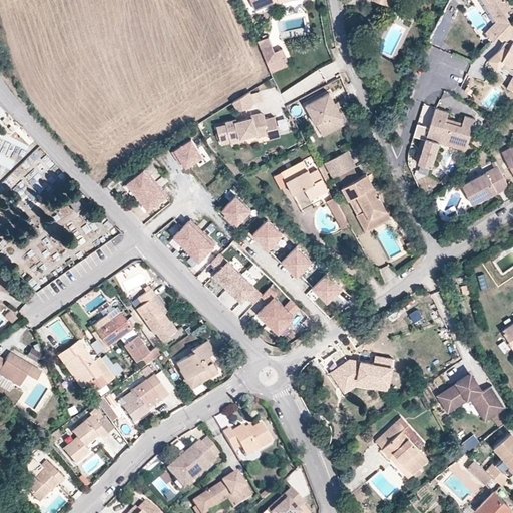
[(510,23),(507,18),(510,16),(507,11),(497,17),(486,0),(482,0),(496,21),(485,33),(488,36),(494,29),(500,34),(510,23)]
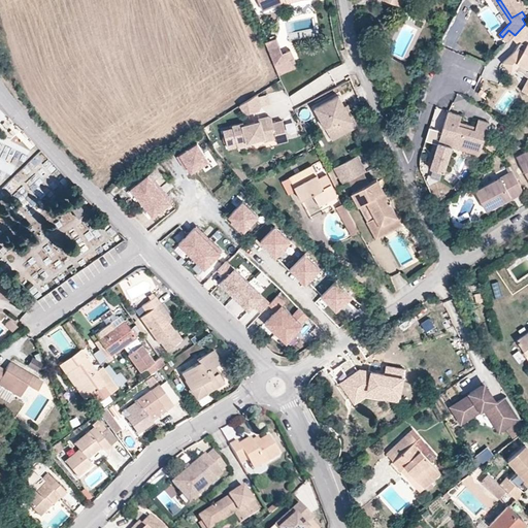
[(526,9),(520,0),(500,0),(512,18),(522,11),(526,9)]
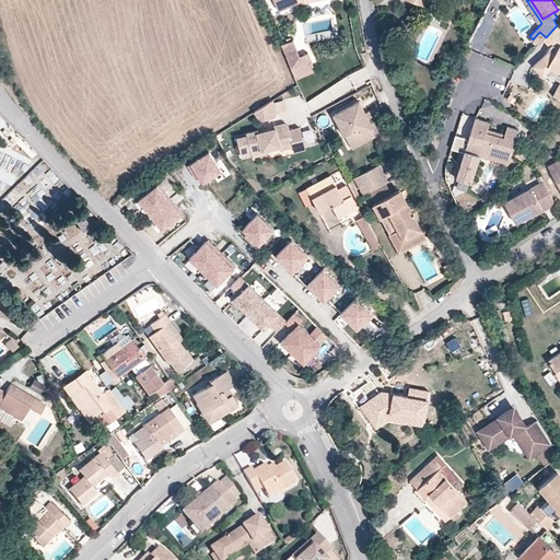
[(559,27),(558,25),(544,39),(550,47),(552,45),(558,48),(556,54),(552,50),(551,51),(551,50),(547,54),(534,66),(543,77),(546,73),(551,68),(559,72),(559,83),(553,95),(559,98),(559,27)]
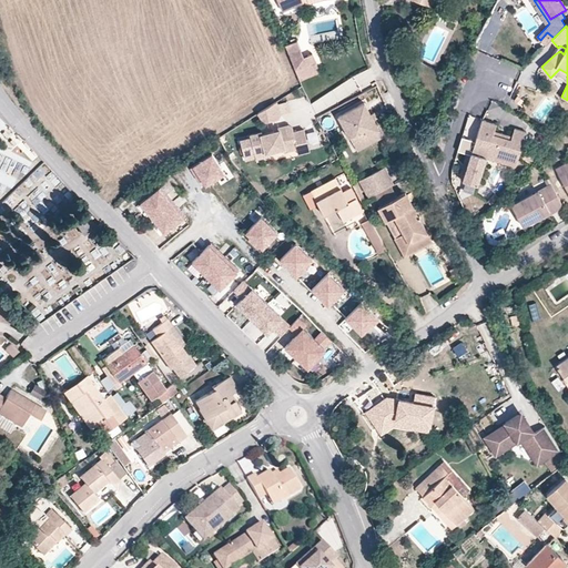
[(554,38),(547,32),(540,40),(546,46),(554,38)]
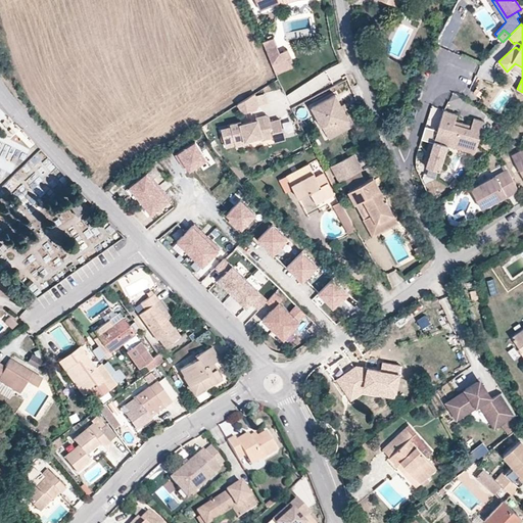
[(279,51),(273,36),(262,41),(269,56),(279,51)]
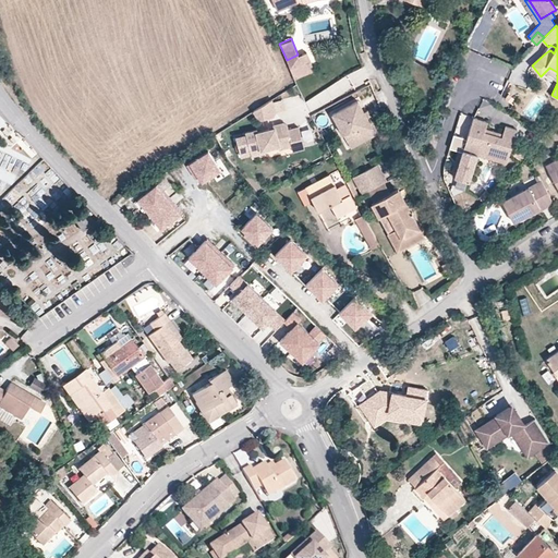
[(554,53),(556,48),(550,45),(548,47),(545,53),(549,50),(549,51),(550,50),(554,53)]
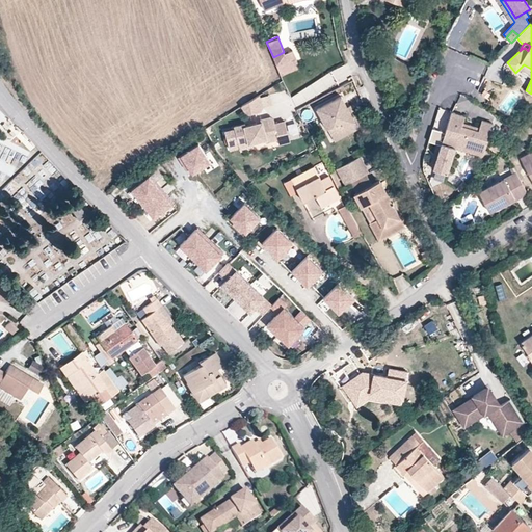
[(295,57),(292,49),(284,52),(273,57),(276,64),(295,57)]
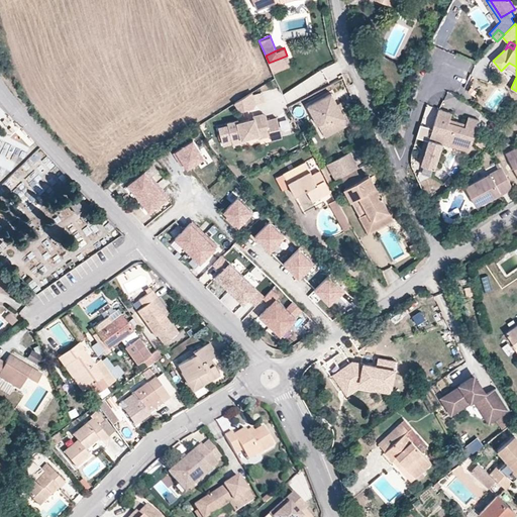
[(291,66),(287,56),(269,63),(273,73),(291,66)]
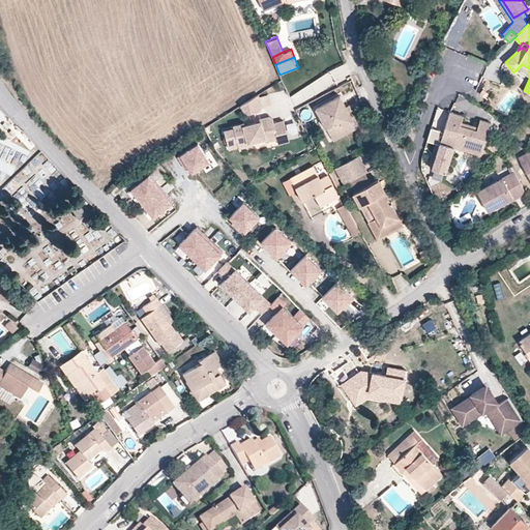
[(529,77),(529,68),(522,64),(517,69),(529,77)]
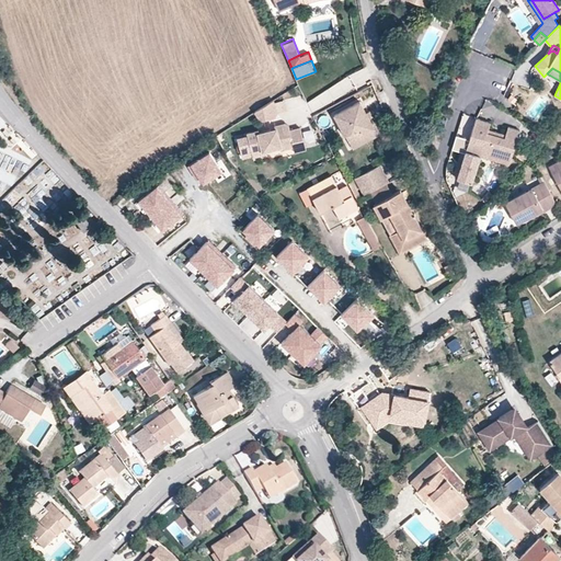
[(276,113),(273,100),(254,111),(259,116),(263,119),(274,117),(276,113)]
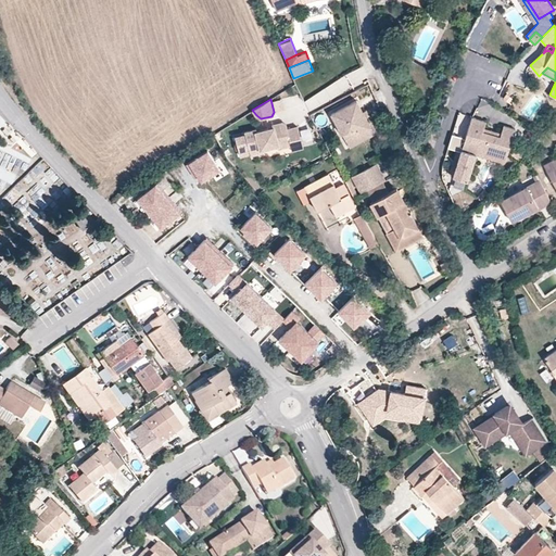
[(369,125),(365,116),(362,111),(355,99),(330,112),(344,139),(369,125)]
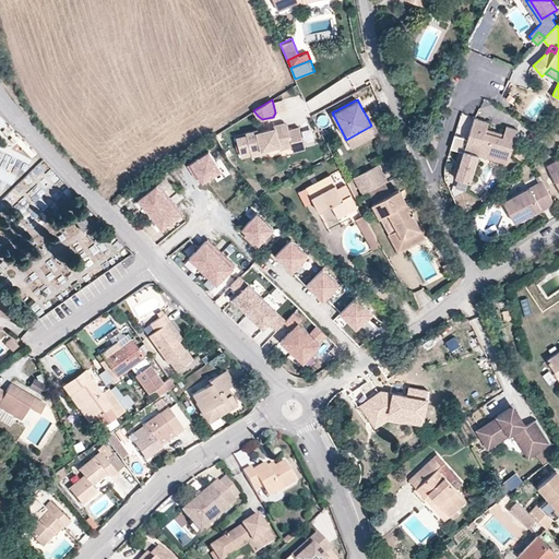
[(510,156),(519,130),(507,127),(504,134),(503,138),(486,132),(487,129),(489,122),(475,118),(455,178),(471,182),(478,155),(490,158),(492,151),(510,156)]
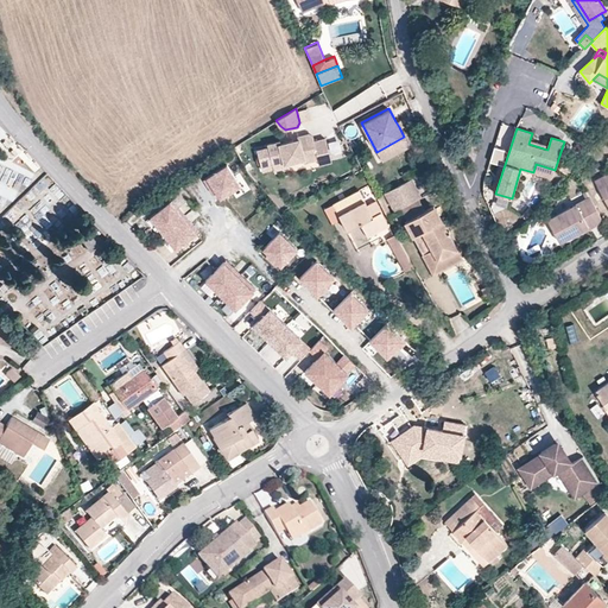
[(304,160),(317,157),(329,154),(325,137),(314,139),(312,133),(310,132),(297,135),(298,138),(298,140),(293,141),(293,139),(279,143),(279,140),(267,143),(267,146),(268,150),(258,152),(261,169),(272,165),(273,168),(286,165),(285,162),(292,160),(291,157),(302,153),(303,157),(304,160)]
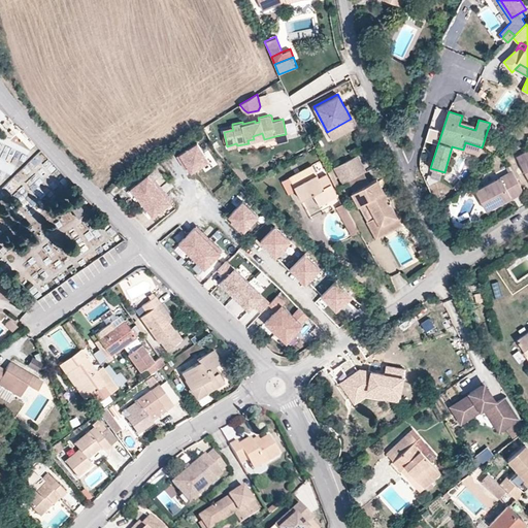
[(331,139),(355,127),(351,119),(327,132),(331,139)]
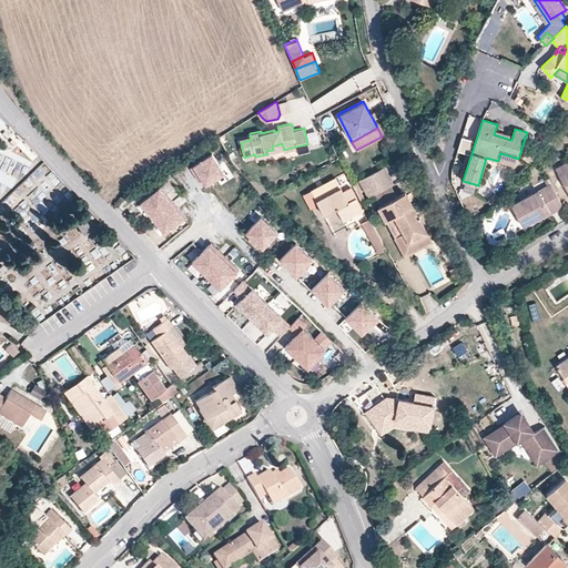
[(462,135),(457,150),(467,152),(470,139),(462,135)]
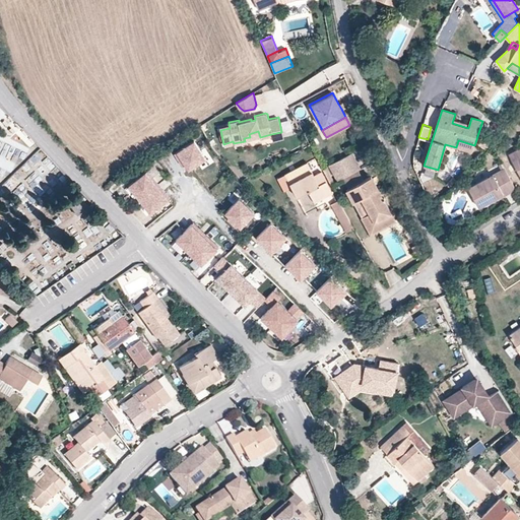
[(484,149),(493,140),(486,135),(478,144),(484,149)]
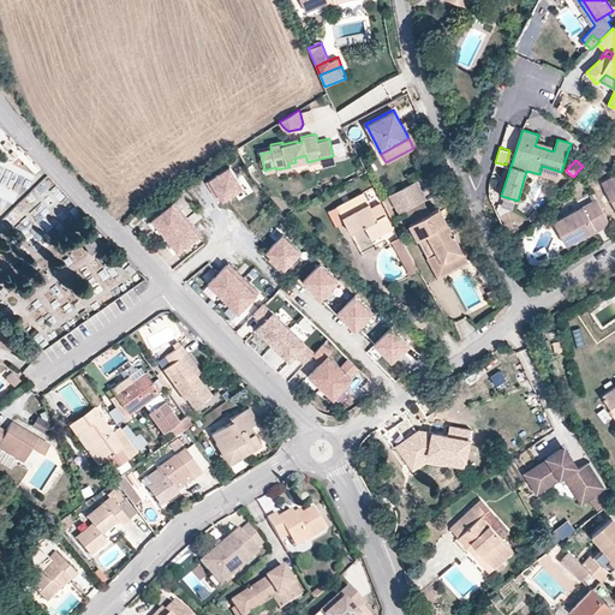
[(242,185),(228,163),(204,178),(210,187),(213,185),(218,192),(221,197),(242,185)]
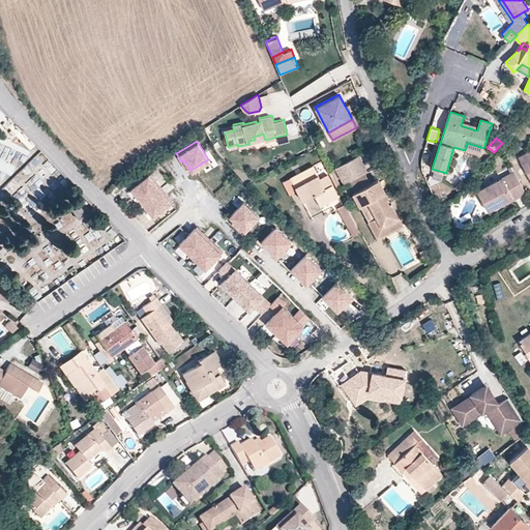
[(481,155),(483,148),(467,143),(465,150),(481,155)]
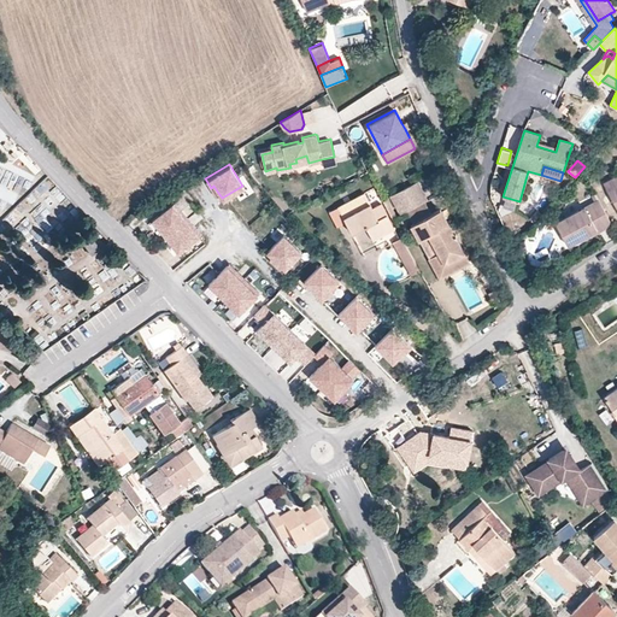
[(616,176),(604,183),(616,207),(616,176)]
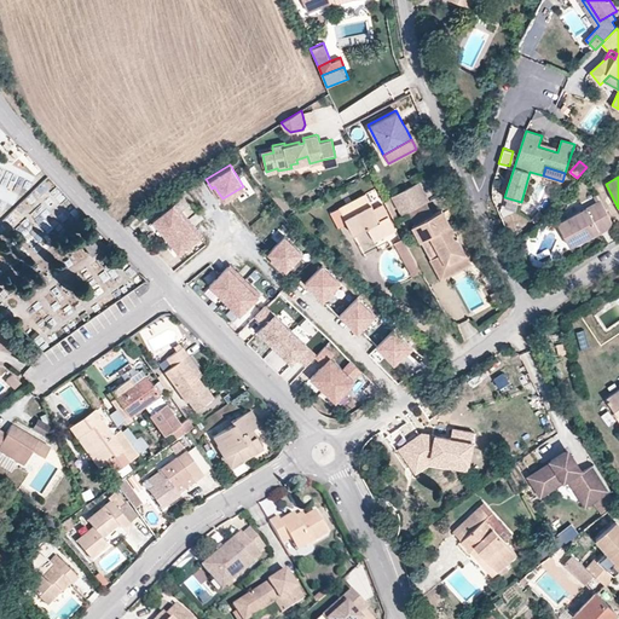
[(428,200),(418,181),(391,195),(401,214),(408,212),(426,201),(428,200)]
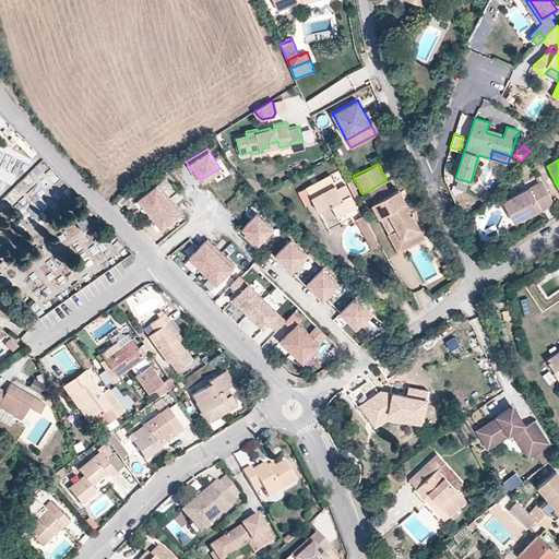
[(357,206),(344,183),(336,187),(329,174),(305,187),(312,200),(318,210),(330,203),(337,216),(357,206)]
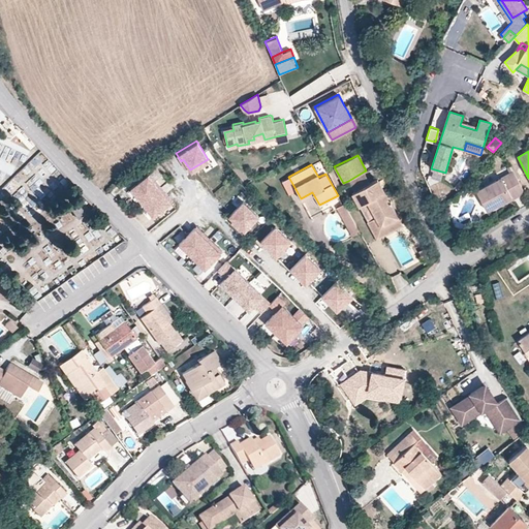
[(341,186),(333,170),(329,173),(337,188),(341,186)]
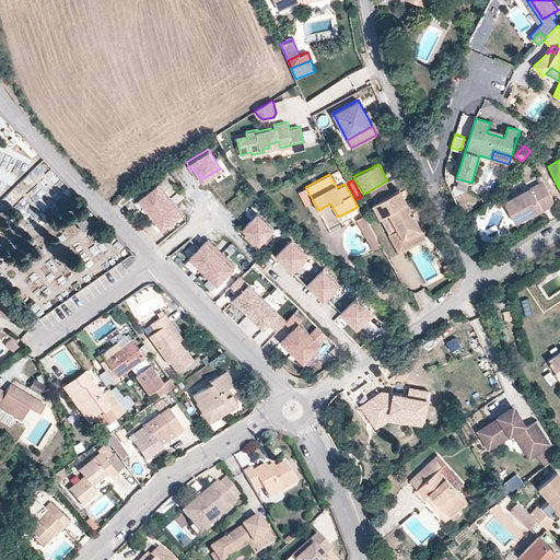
[(391,194),(385,182),(369,191),(374,202),(391,194)]
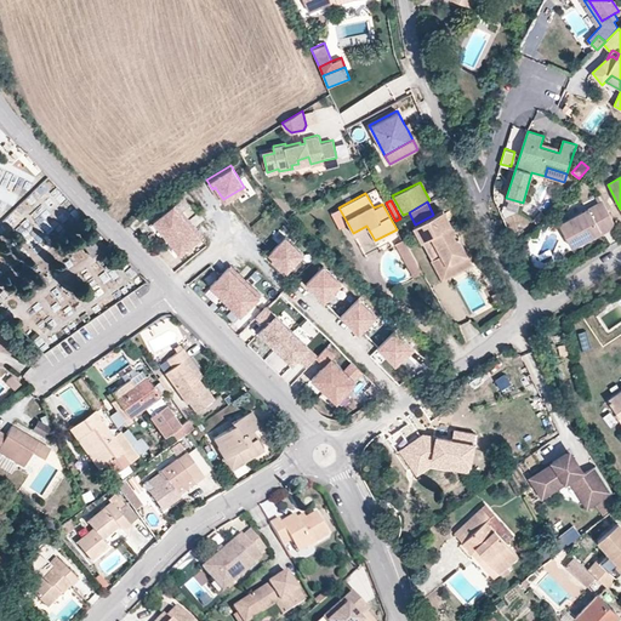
[(616,226),(603,201),(559,224),(571,246),(600,232),(602,233),(616,226)]
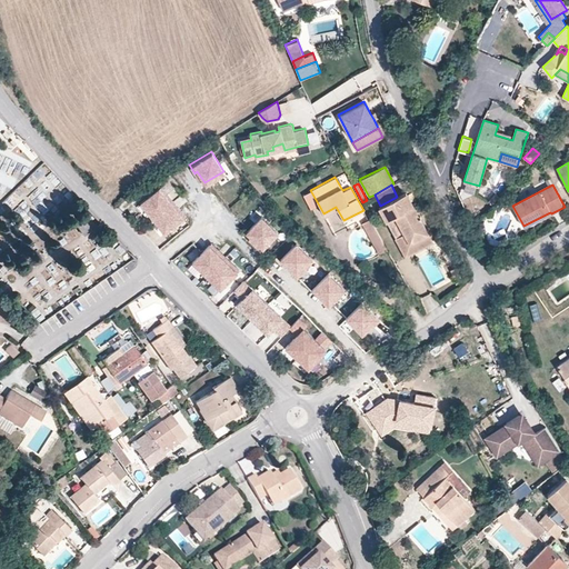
[(151,217),(172,200),(167,192),(165,195),(158,187),(139,201),(151,217)]
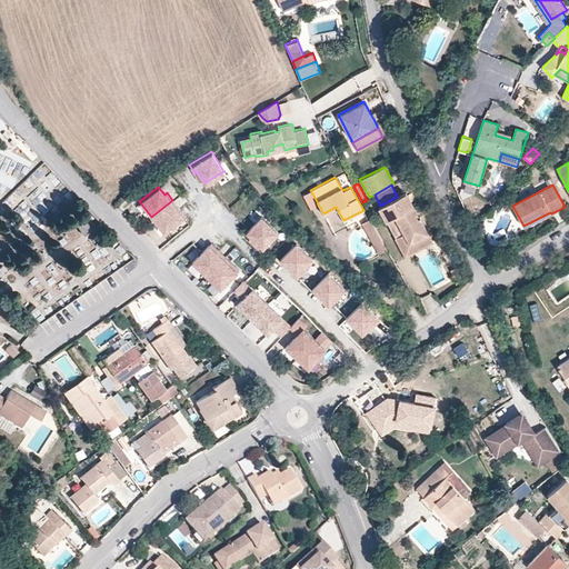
[(318,203),(310,190),(302,195),(310,208),(318,203)]
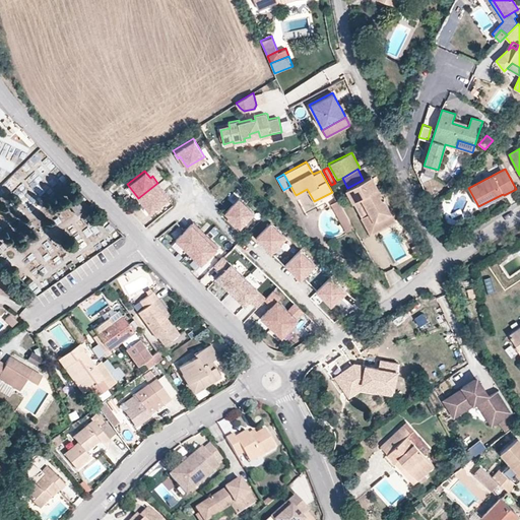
[(391,212),(371,176),(363,180),(347,188),(345,189),(352,202),(361,198),(374,221),(391,212)]
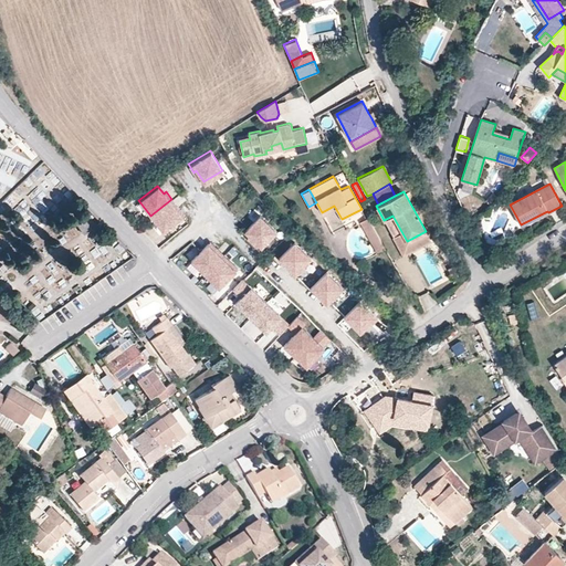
[(490,205),(496,196),(493,192),(485,201),(490,205)]
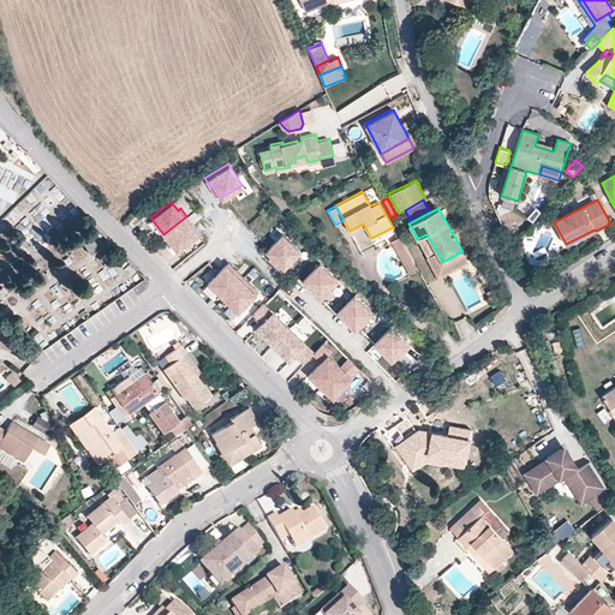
[(186,216),(163,234),(177,250),(197,234),(190,226),(192,224),(186,216)]
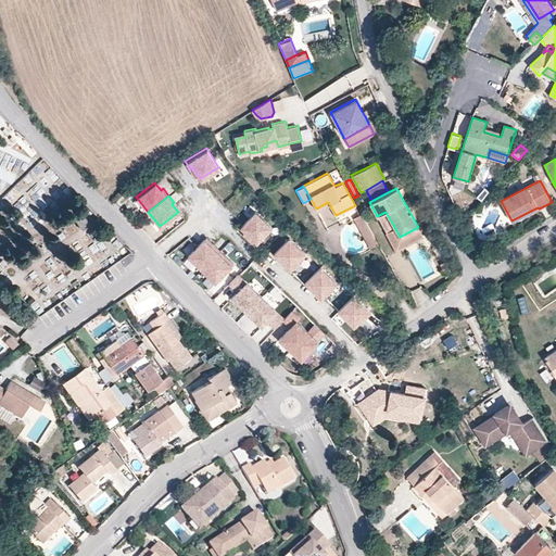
[(273,228),(256,212),(241,228),(245,232),(250,237),(248,239),(255,245),(273,228)]
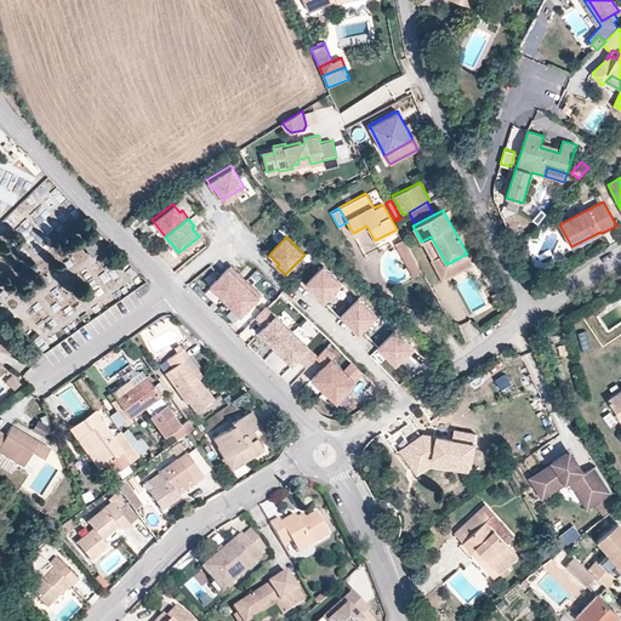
[(446,265),(431,237),(421,241),(442,279),(472,263),(467,254),(446,265)]
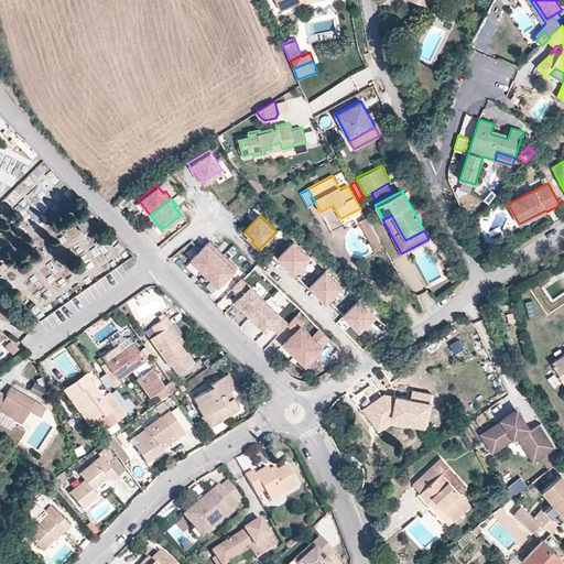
[(379,239),(367,216),(359,220),(371,243),(379,239)]
